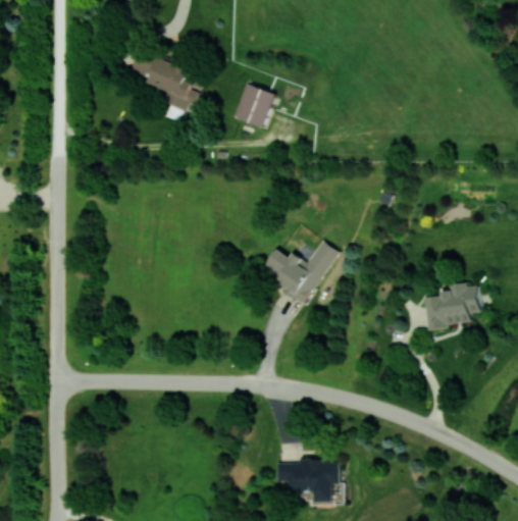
[(130,69),(148,76),(146,83),(164,90),(160,101),(188,111),(195,92),(187,89),(193,72),(156,58),(155,60),(136,53),(130,69)]
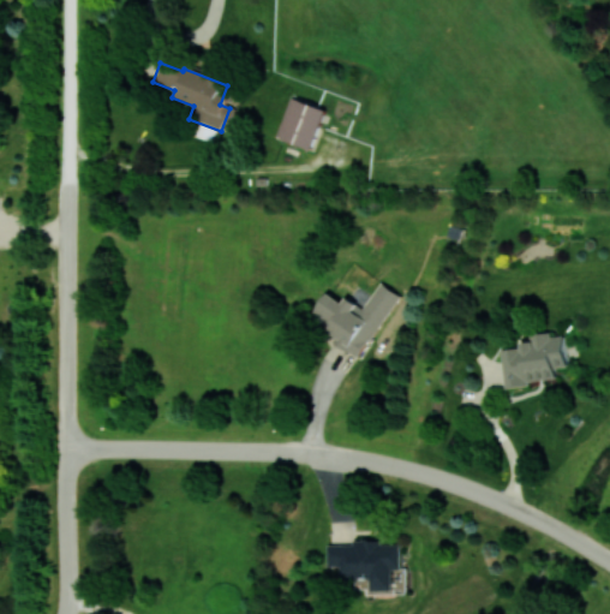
[(283,108),(275,139),(309,149),(321,108),(292,100),(289,111),(283,108)]
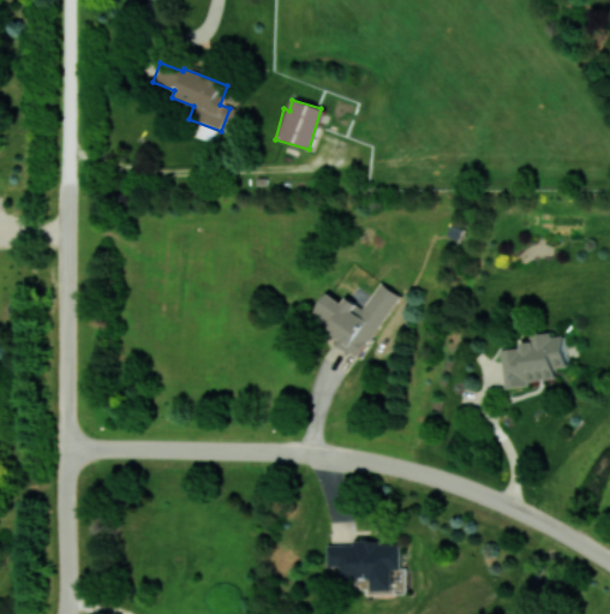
[(396,296),(375,281),(358,308),(342,297),(339,303),(324,293),(308,317),(341,340),(336,346),(354,359),(396,296)]
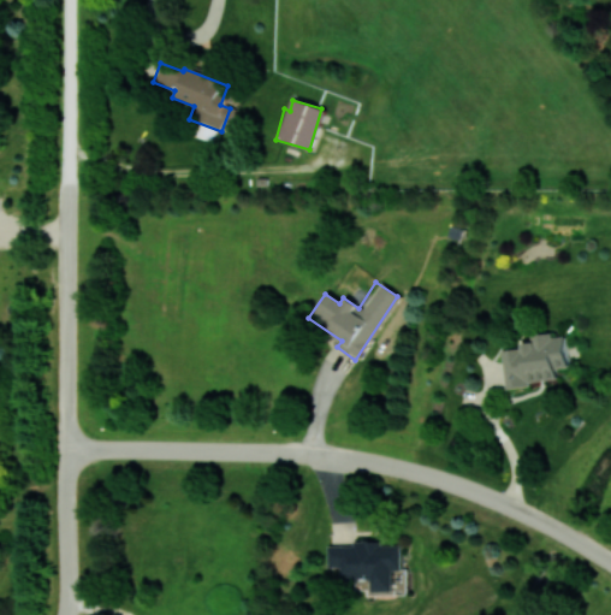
[(498,349),(502,388),(553,382),(552,370),(565,368),(562,336),(547,338),(547,333),(526,336),(527,346),(498,349)]
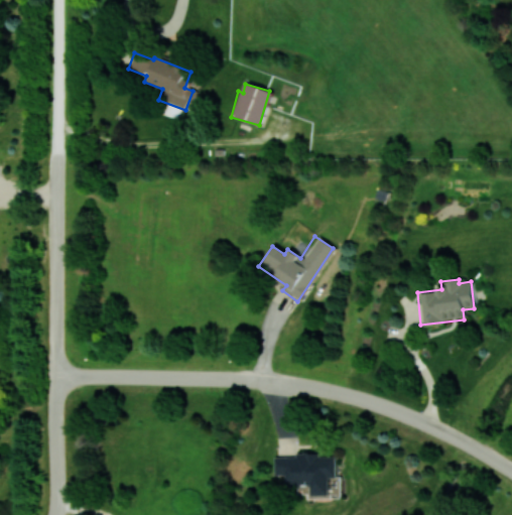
[(271,457),(272,475),(286,475),(286,485),(308,484),(308,496),(327,496),(326,478),(334,478),(334,455),(271,457)]
